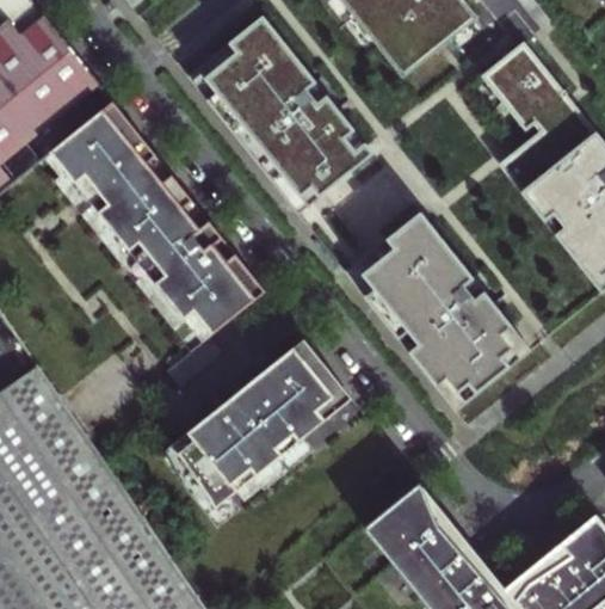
[(0,194),(43,160),(113,104),(29,0),(0,0),(0,10),(11,24),(0,34),(0,194)]
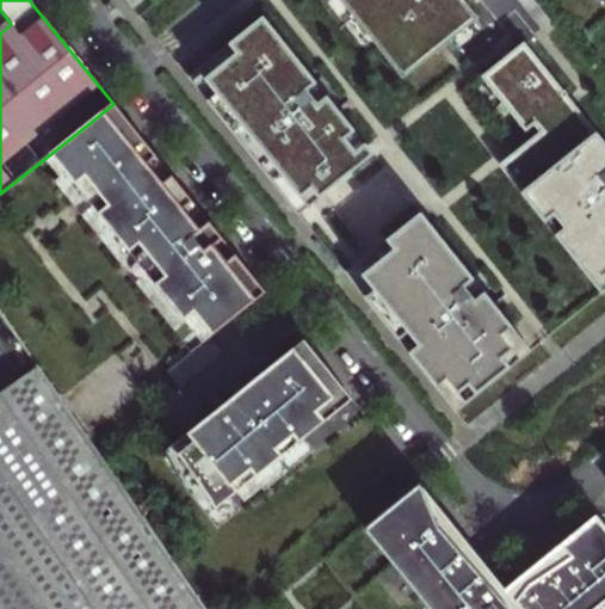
[(341,0),(403,77),(479,16),(465,0),(341,0)]
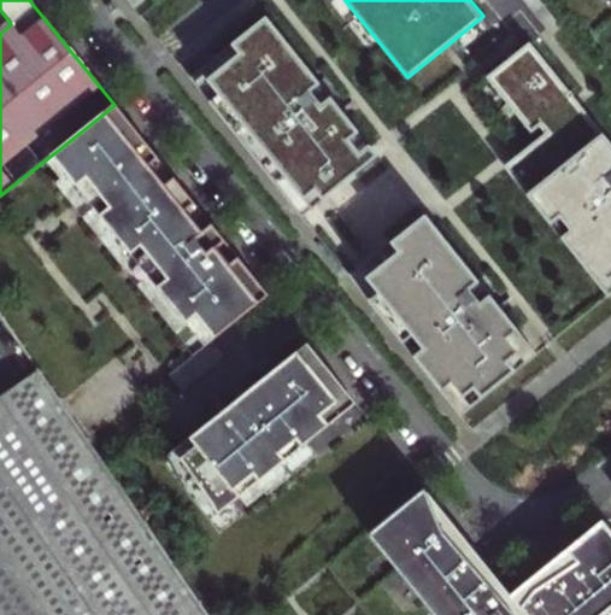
[(265,16),(191,76),(303,215),(377,154),(265,16)]
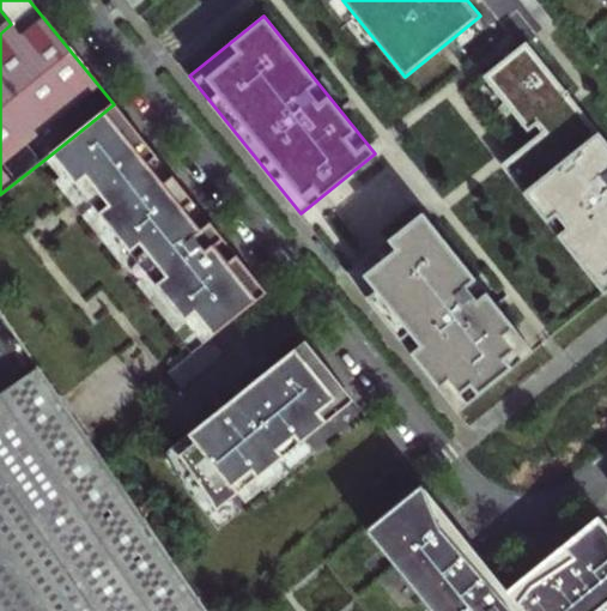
[(606,286),(606,145),(521,41),(481,74),(524,127),(533,121),(540,129),(501,163),(604,291),(606,286)]
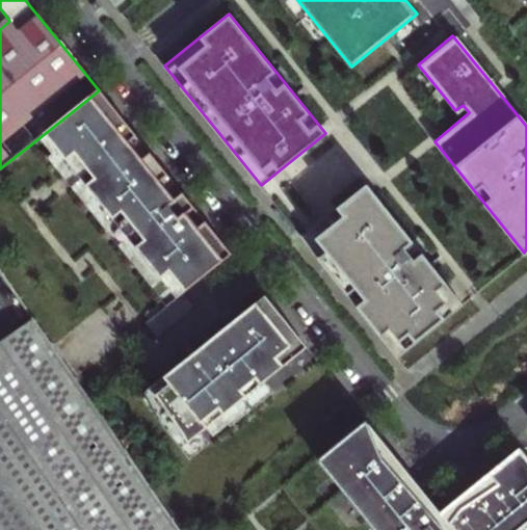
[(231,253),(99,90),(37,139),(50,154),(46,158),(166,306),(146,322),(157,337),(193,307),(181,293),(231,253)]
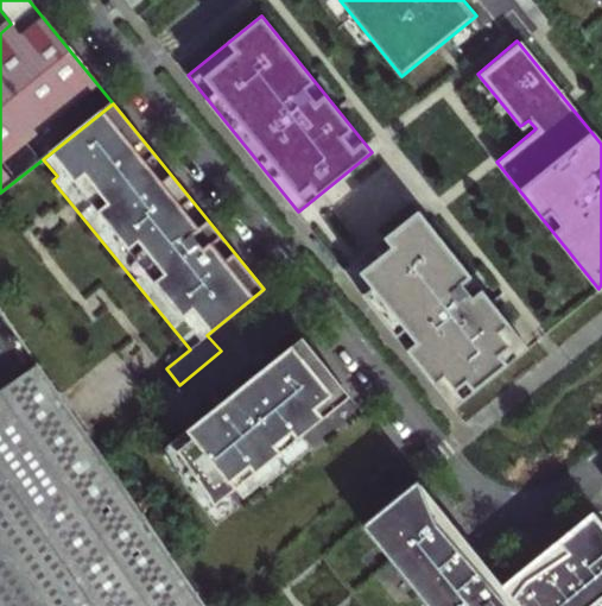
[(419,210),(344,271),(454,405),(528,346),(419,210)]
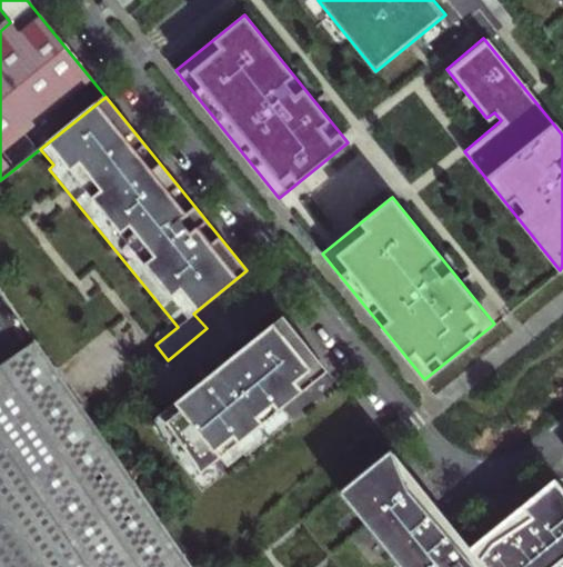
[(328,371),(282,315),(149,425),(192,480),(328,371)]
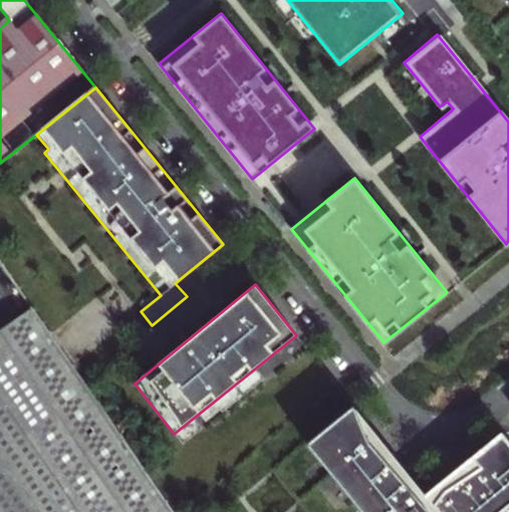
[(170,511),(31,312),(0,334),(0,400),(64,493),(77,511),(170,511)]
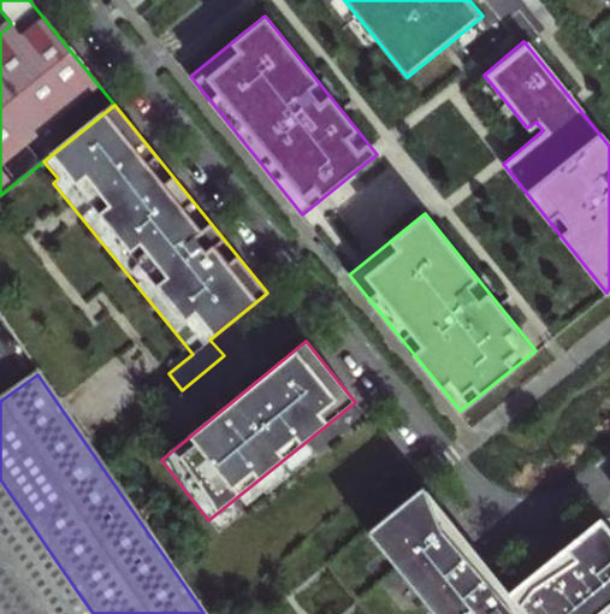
[(45,613),(77,591),(0,479),(0,613),(45,613)]
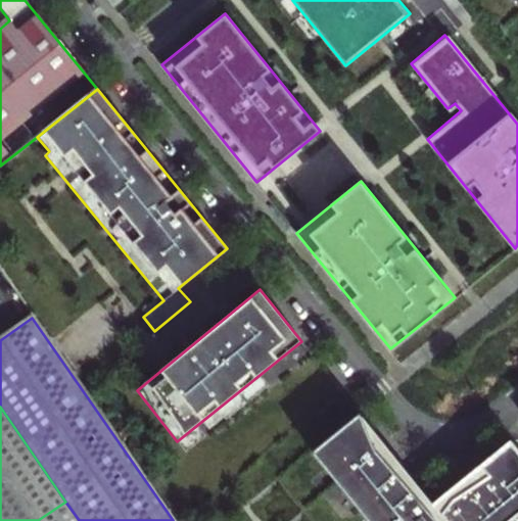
[(431,502),(360,412),(313,451),(368,520),(506,520),(517,511),(517,448),(509,438),(443,491),(431,502)]
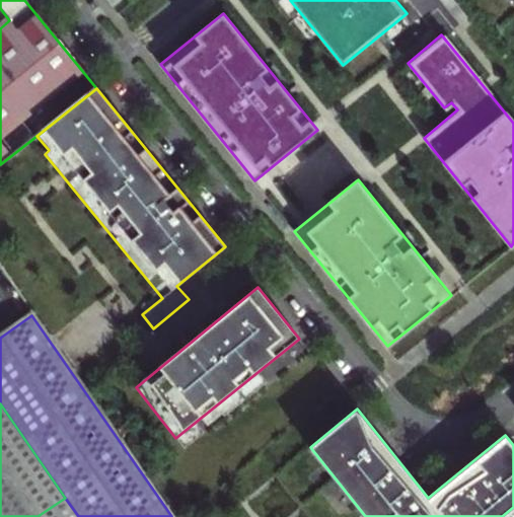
[(78,516),(65,498),(38,516),(78,516)]
